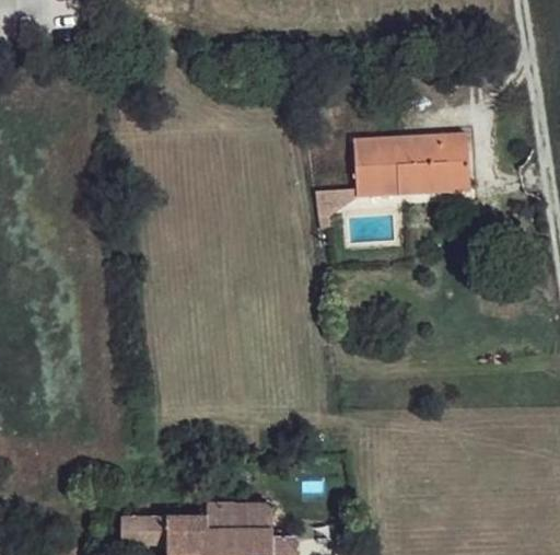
[(466,131),(354,134),(356,192),(446,187),(446,177),(469,176),(466,131)]
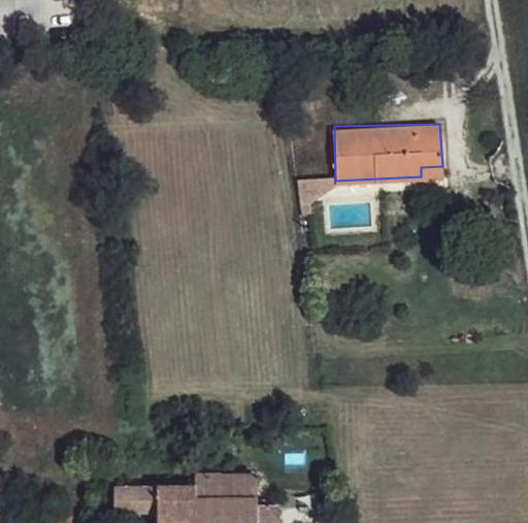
[(442,166),(421,167),(421,187),(443,187),(442,166)]
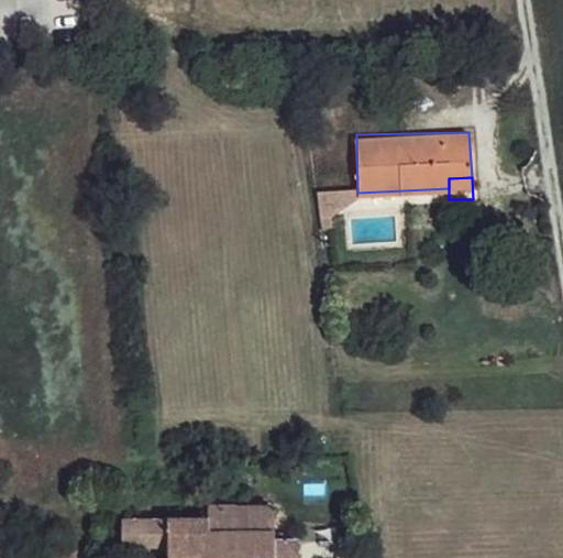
[(501,229),(490,229),(492,254),(501,253),(501,229)]
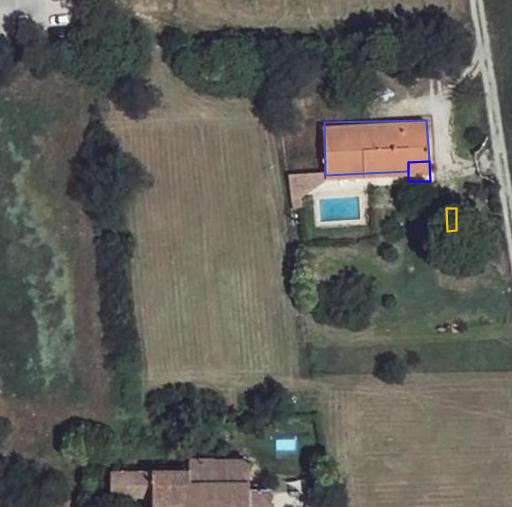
[(216,458),(190,458),(190,471),(190,492),(213,490),(216,458)]
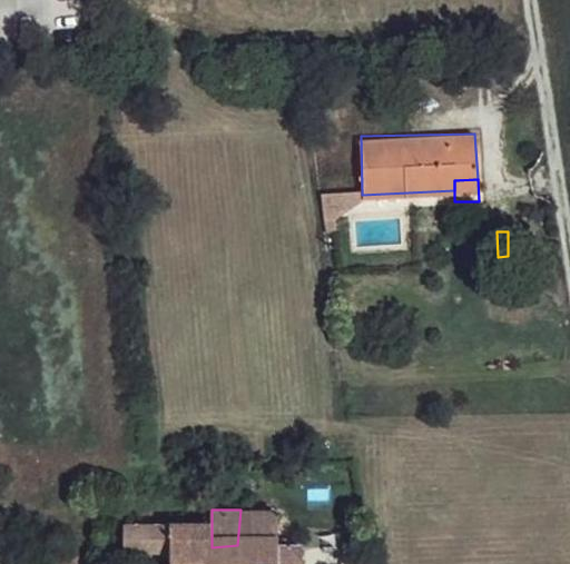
[(277,510),(241,510),(237,545),(276,545),(277,510)]
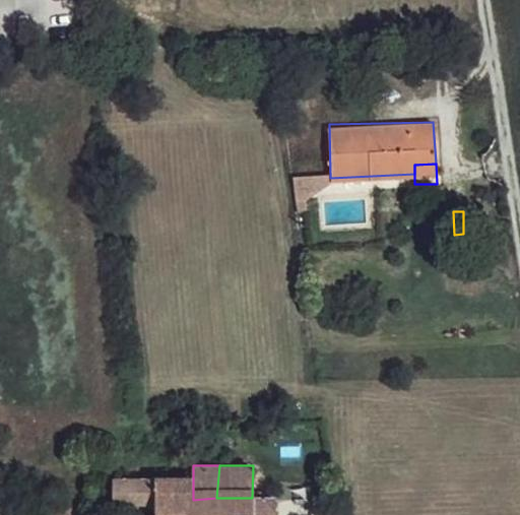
[(160,477),(154,478),(154,501),(193,500),(193,478),(160,477)]
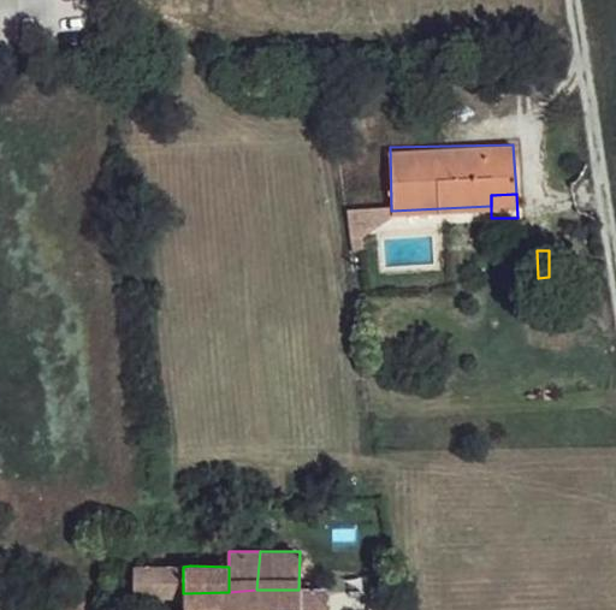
[(183,567),(134,567),(132,592),(183,593),(183,567)]
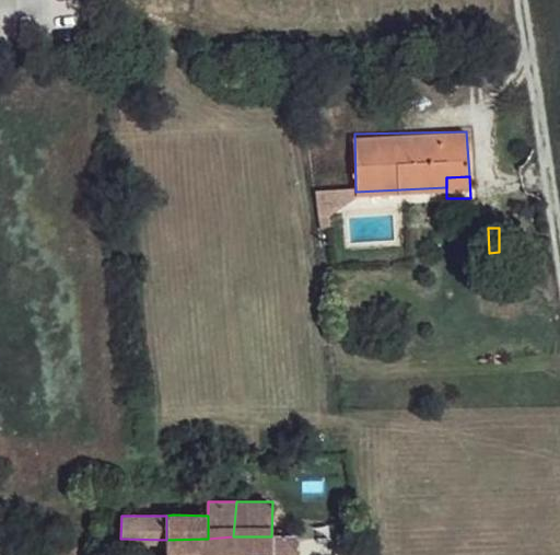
[(208,539),(166,540),(166,554),(233,554),(233,536),(208,539)]
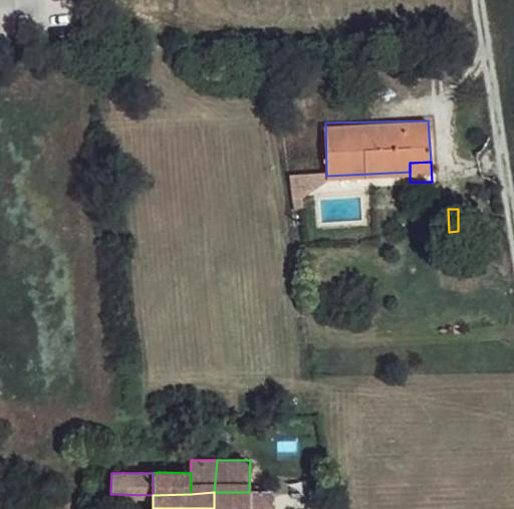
[(249,508),(249,492),(214,492),(214,508),(249,508)]
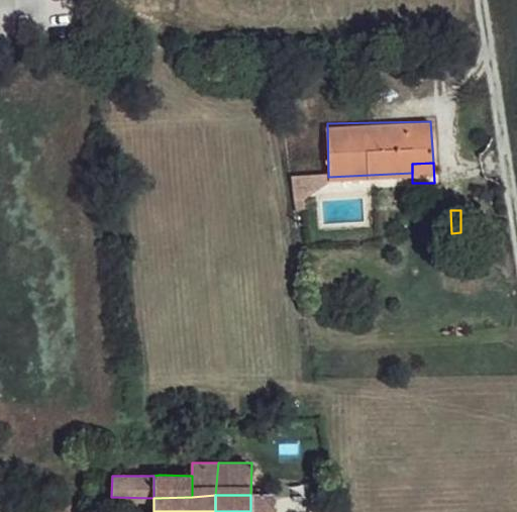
[(273,511),(274,495),(250,495),(250,511),(273,511)]
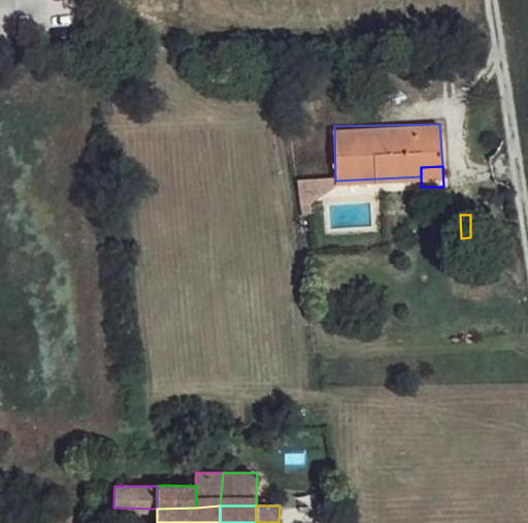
[(113,522),(113,508),(100,509),(99,522),(113,522)]
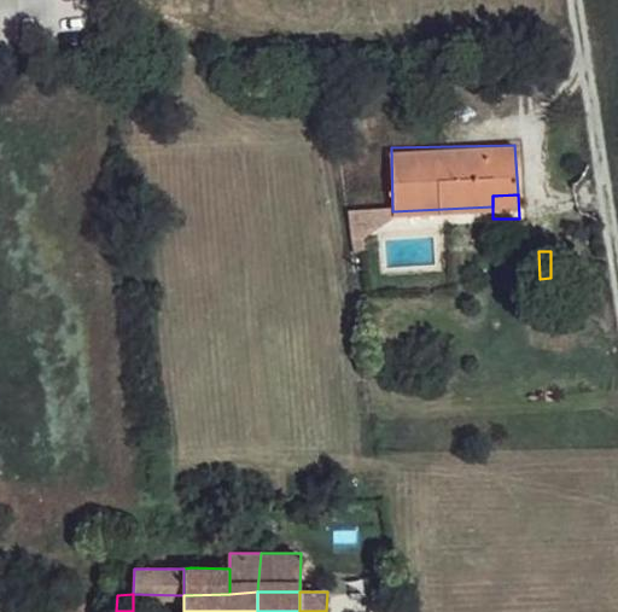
[(397,611),(396,598),(371,600),(371,611),(397,611)]
